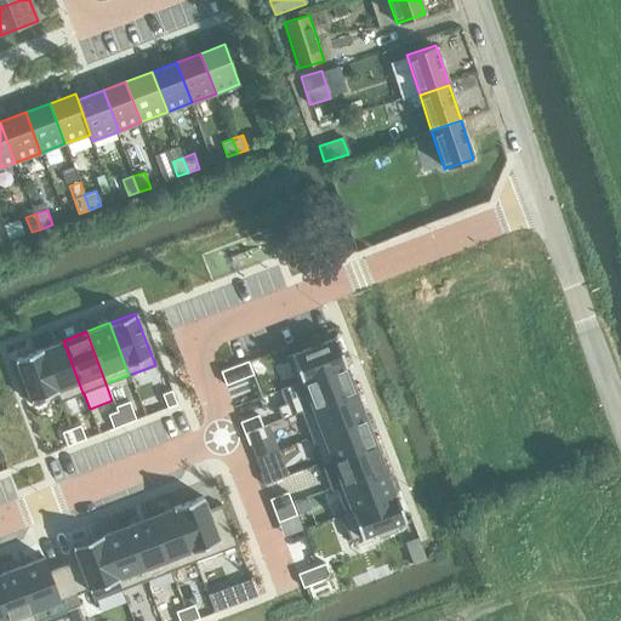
[(290,385),(279,388),(279,389),(345,364),(335,337),(285,357),(295,382),(290,385)]
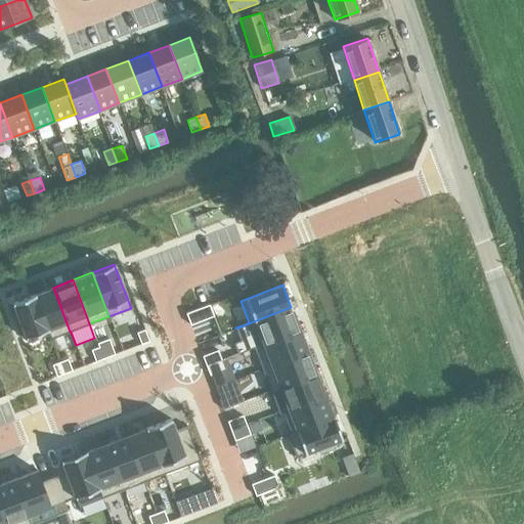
[(35,294),(34,295),(50,339),(70,332),(53,288),(42,292),(35,295),(35,294)]
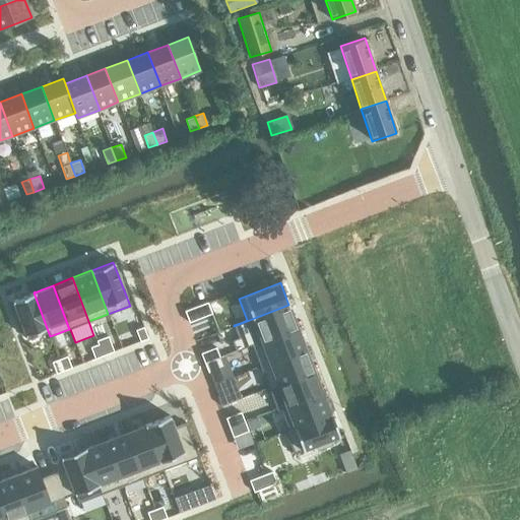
[(34,293),(12,301),(27,340),(48,332),(49,336),(50,336),(34,293)]
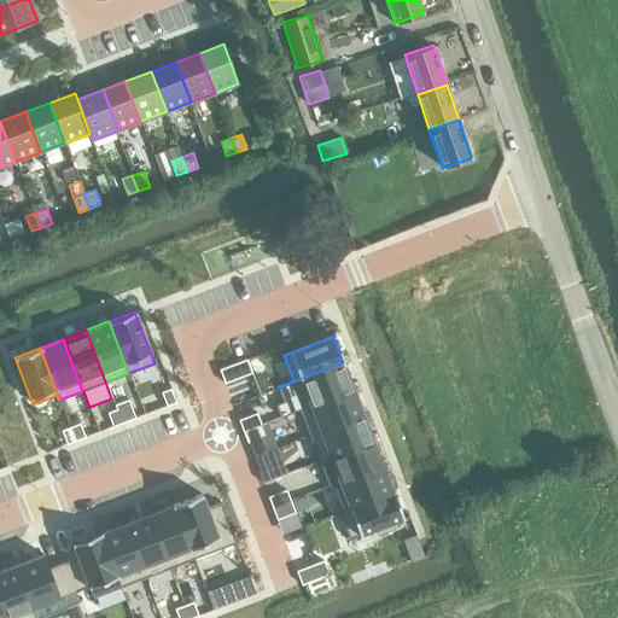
[(246,359),(219,369),(225,383),(251,373),(246,359)]
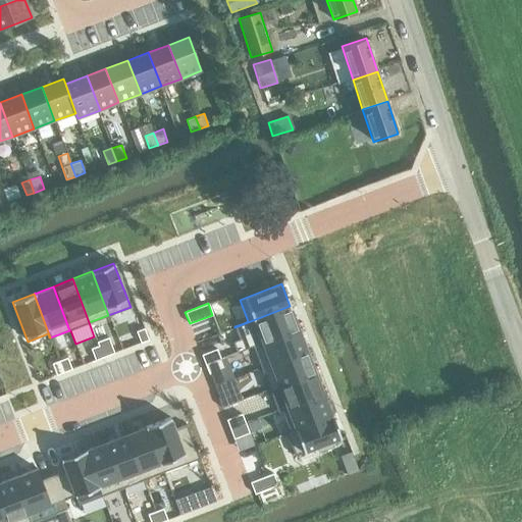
[(240,338),(232,342),(237,352),(252,346),(298,328),(291,307),(290,306),(235,327),(240,338)]
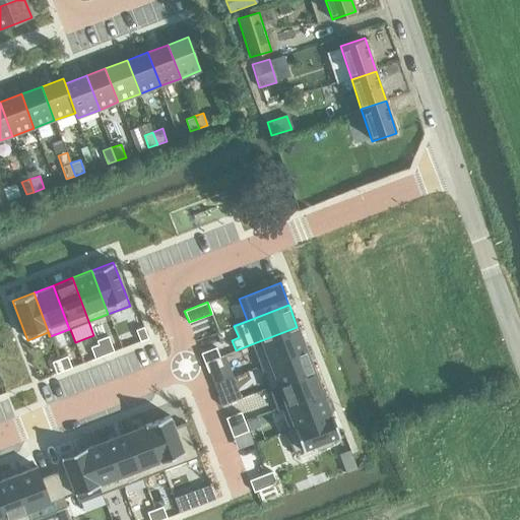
[(143,327),(135,330),(139,341),(147,338),(143,327)]
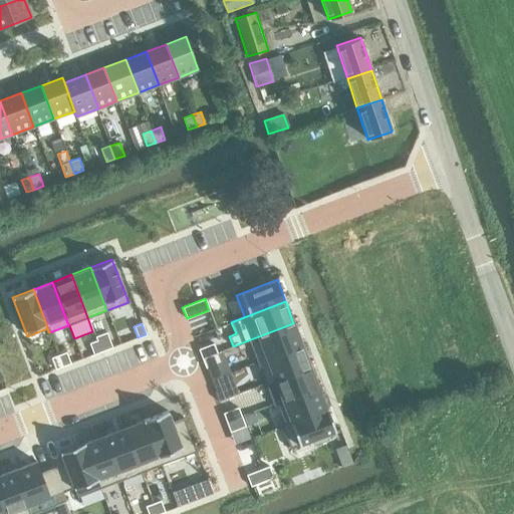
[(301,344),(293,323),(248,340),(257,361),(301,344)]
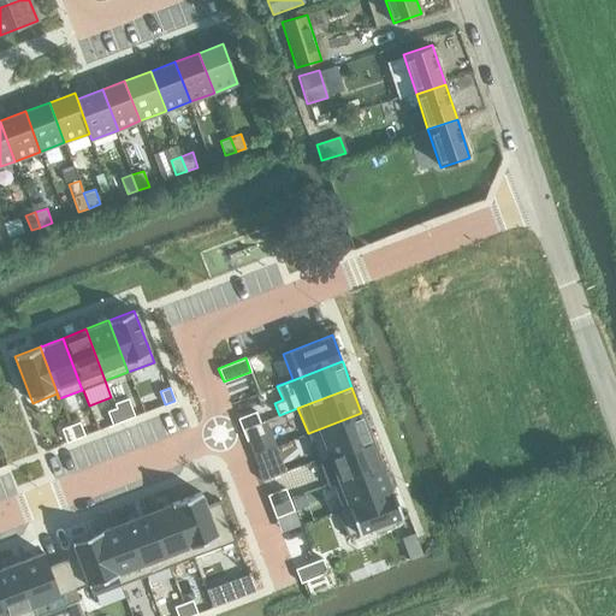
[(128,398),(114,403),(116,408),(120,421),(134,416),(128,398)]
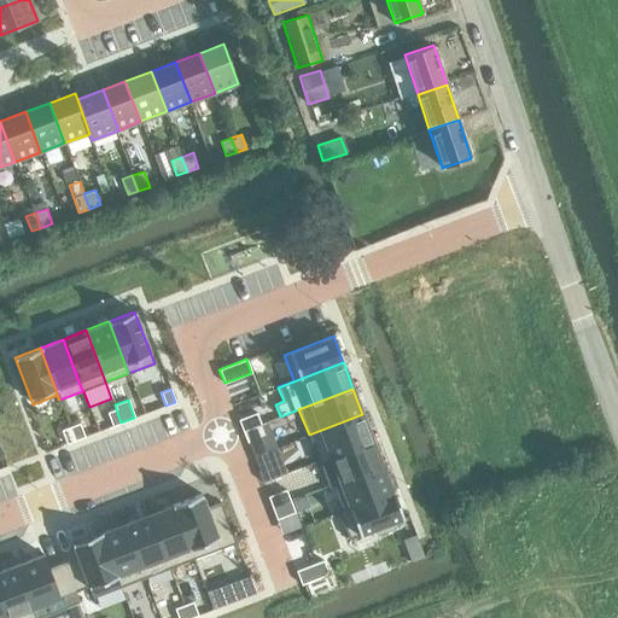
[(116,409),(106,413),(112,426),(121,423),(116,409)]
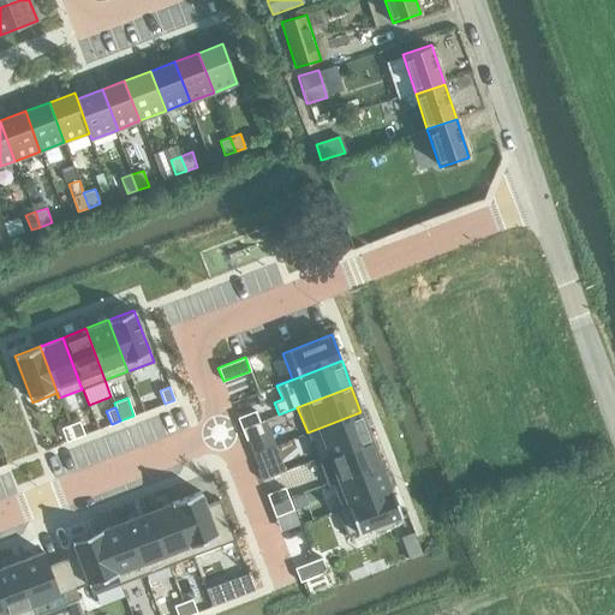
[(255,411),(237,417),(242,429),(260,422),(255,411)]
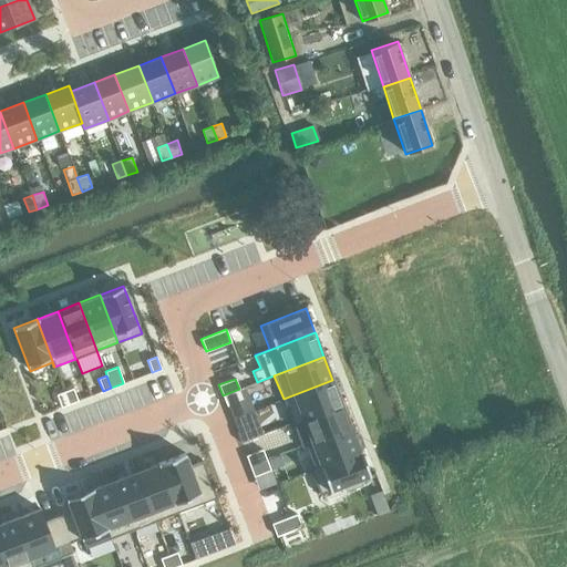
[(332,380),(284,399),(292,423),(342,403),(332,380)]
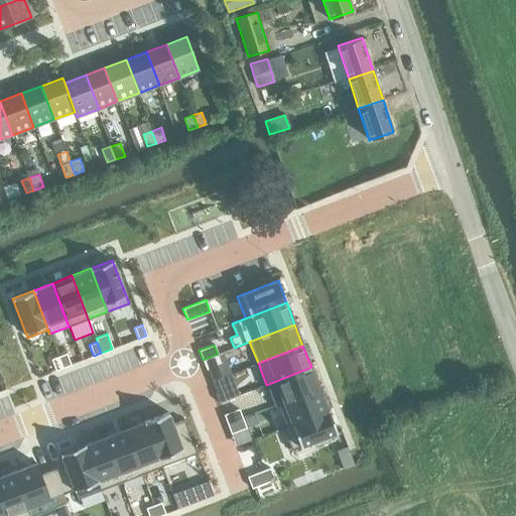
[(67,353),(58,356),(62,368),(71,365),(67,353)]
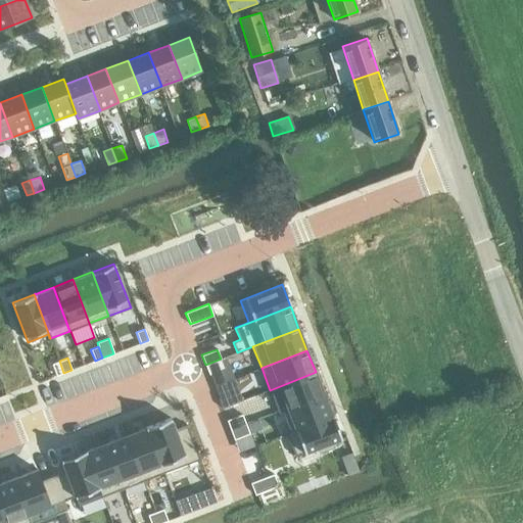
[(221,359),(205,365),(208,374),(224,368),(221,359)]
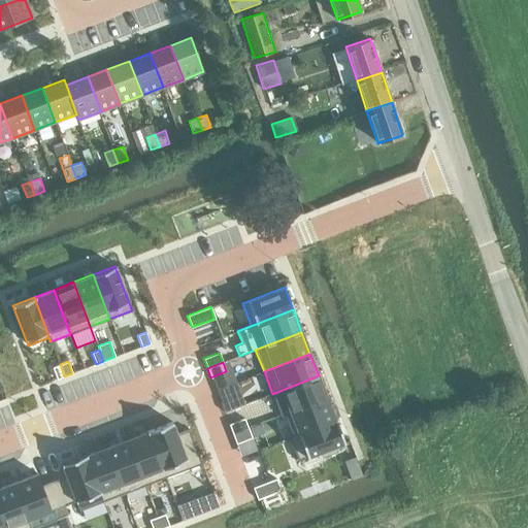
[(60,364),(52,367),(57,380),(64,376),(60,364)]
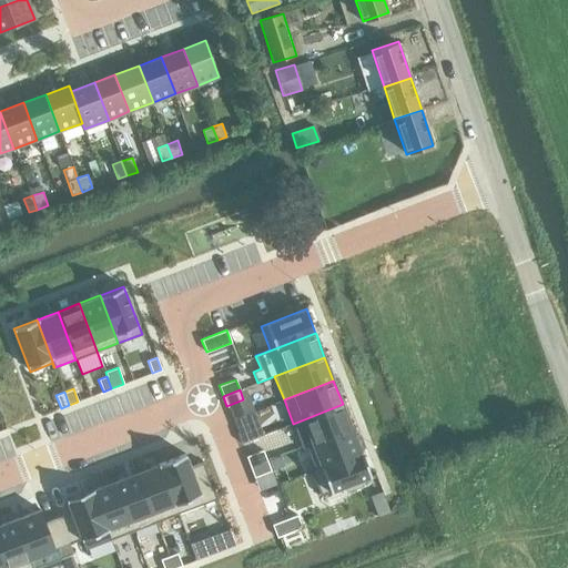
[(343,404),(293,424),(302,447),(352,428),(343,404)]
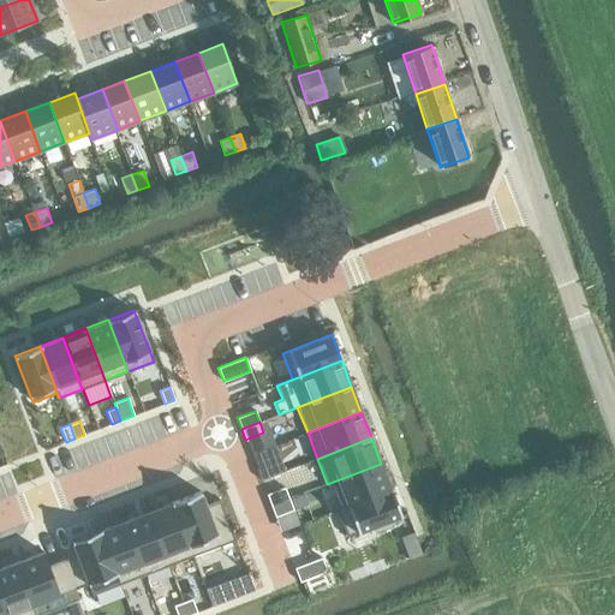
[(275,461),(256,469),(261,481),(279,473),(275,461)]
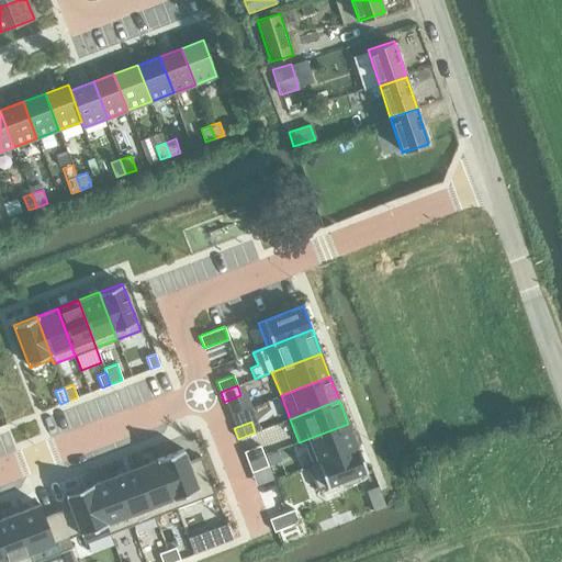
[(348,424),(299,442),(299,444),(304,441),(312,462),(307,464),(307,465),(357,447),(357,446),(348,424)]
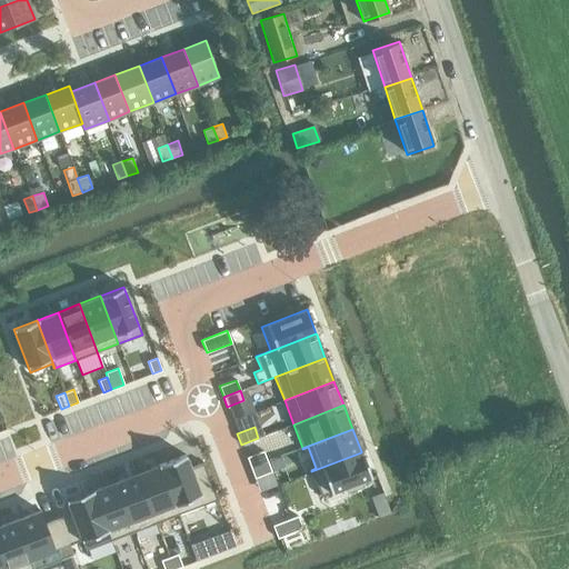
[(263,451),(247,458),(250,468),(267,461),(263,451)]
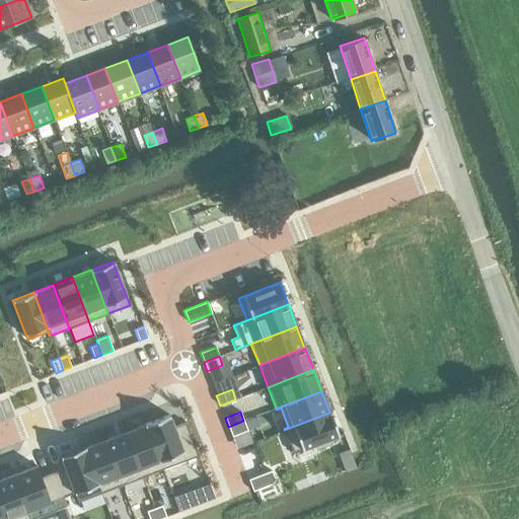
[(329,413),(284,430),(292,452),(315,444),(316,448),(330,443),(328,439),(339,435),(329,413)]
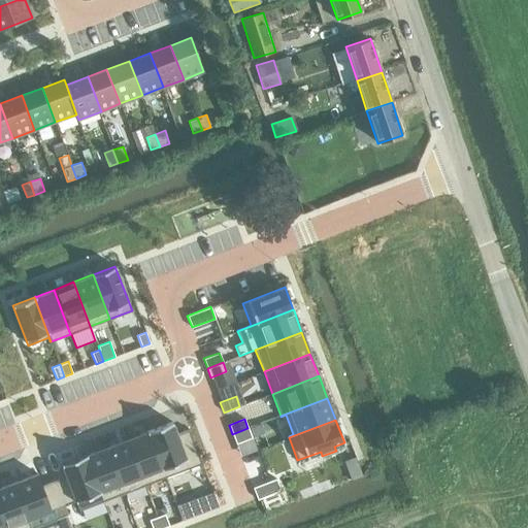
[(171,422),(147,431),(165,477),(201,463),(188,429),(176,434),(171,422)]
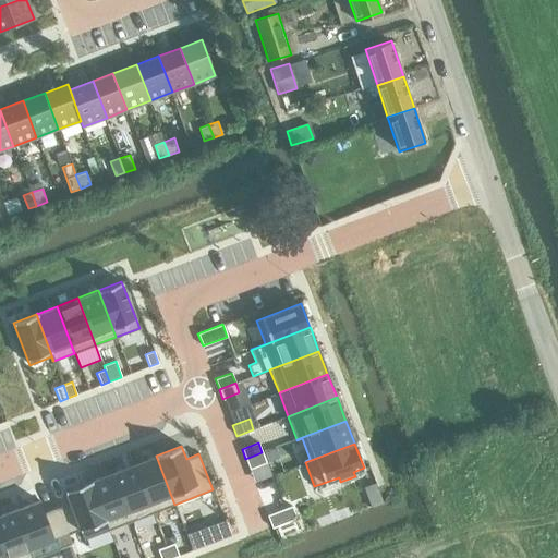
[(262,452),(245,459),(250,469),(266,462),(262,452)]
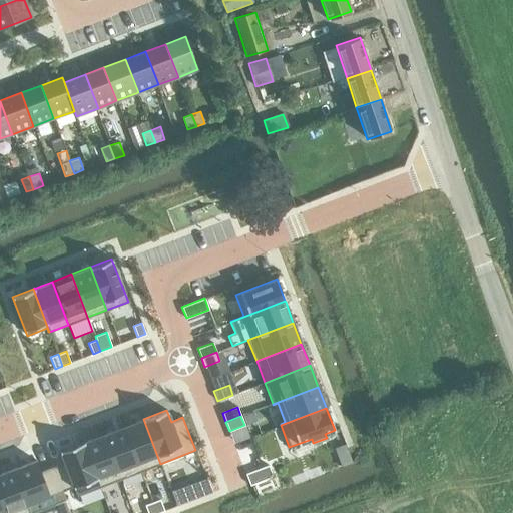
[(142,419),(123,427),(140,472),(160,464),(143,419),(142,419)]
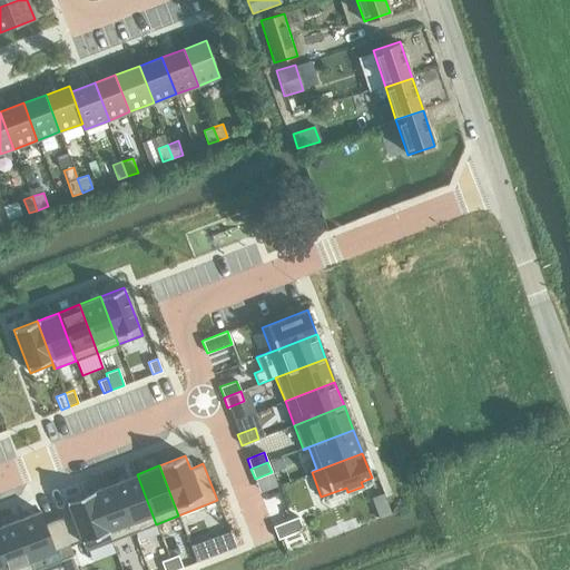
[(137,474),(115,482),(134,532),(156,524),(137,474)]
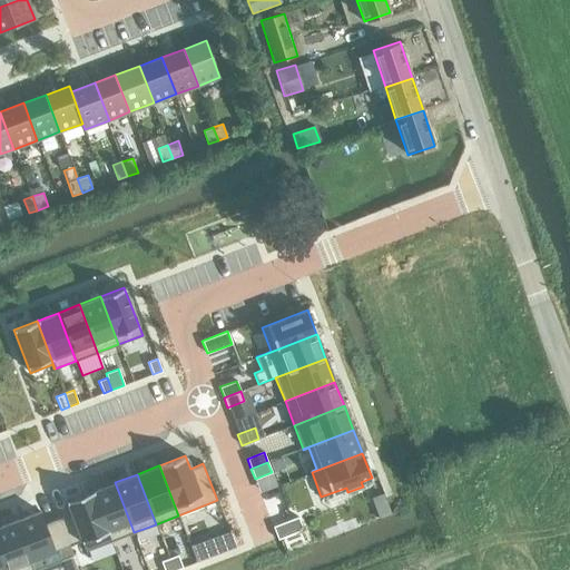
[(92,490),(91,491),(111,541),(134,532),(115,482),(94,491),(92,491),(92,490)]
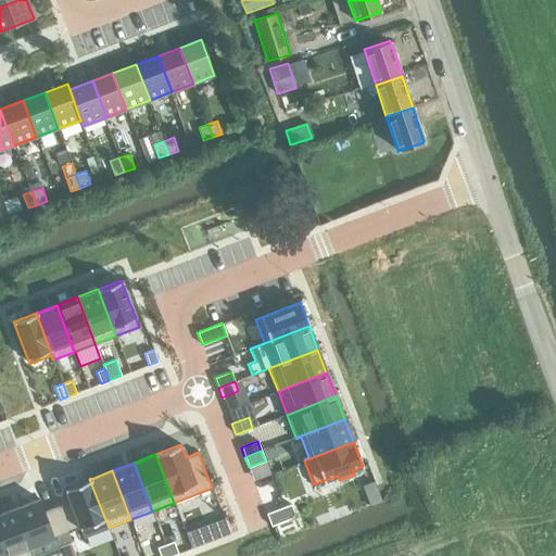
[(70,502),(57,506),(70,542),(71,542),(67,532),(79,528),(83,538),(109,528),(89,479),(64,489),(70,502)]
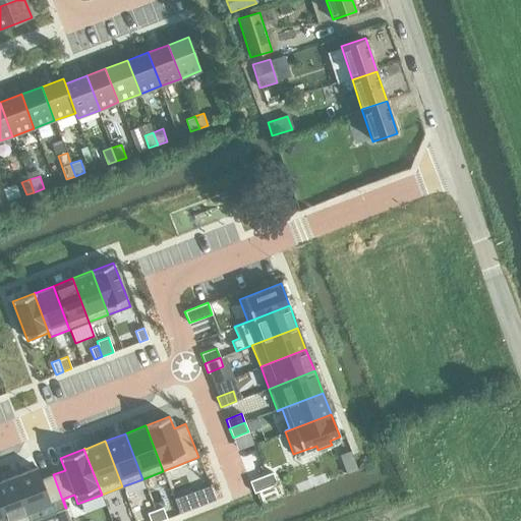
[(37,467),(12,476),(30,520),(32,520),(65,508),(53,474),(41,479),(37,467)]
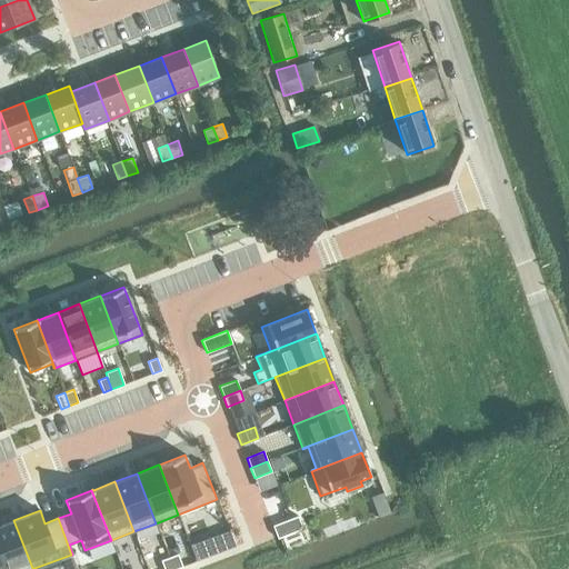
[(298,516),(272,526),(277,538),(302,528),(298,516)]
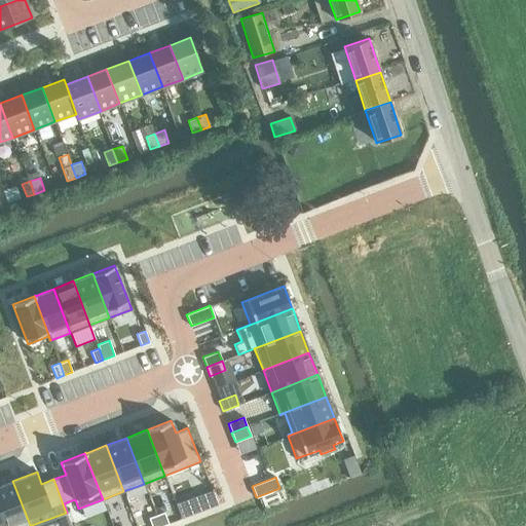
[(30,525),(12,481),(0,485),(0,510),(6,525),(30,525)]
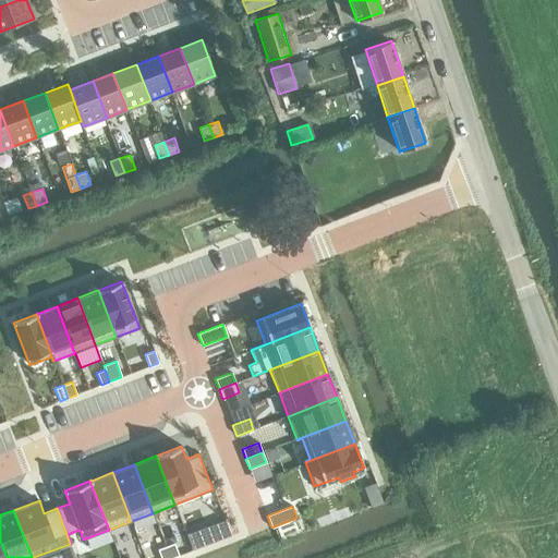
[(225,522),(187,536),(193,550),(230,536),(225,522)]
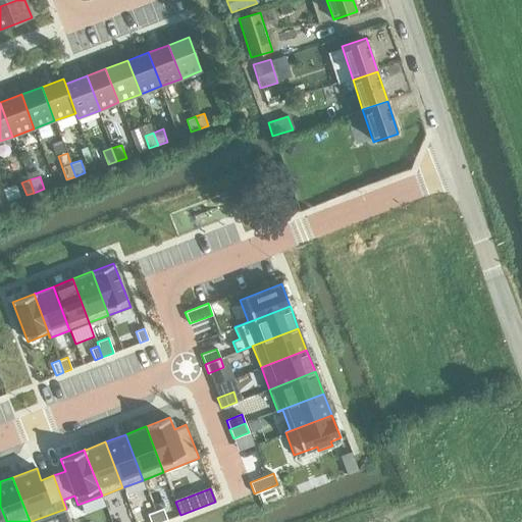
[(162,508),(155,511),(158,521),(160,521),(167,520),(162,508)]
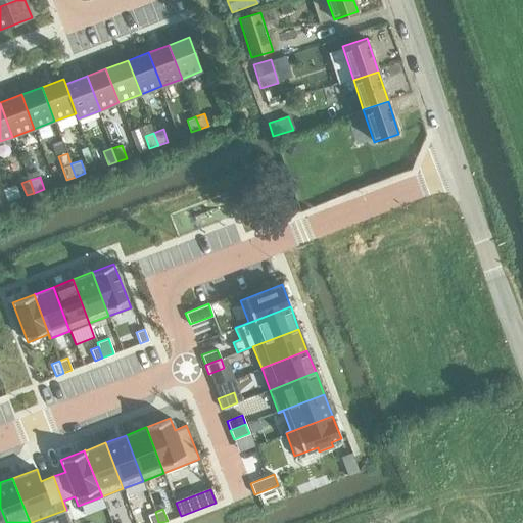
[(158,522),(155,512),(147,515),(150,522),(158,522)]
